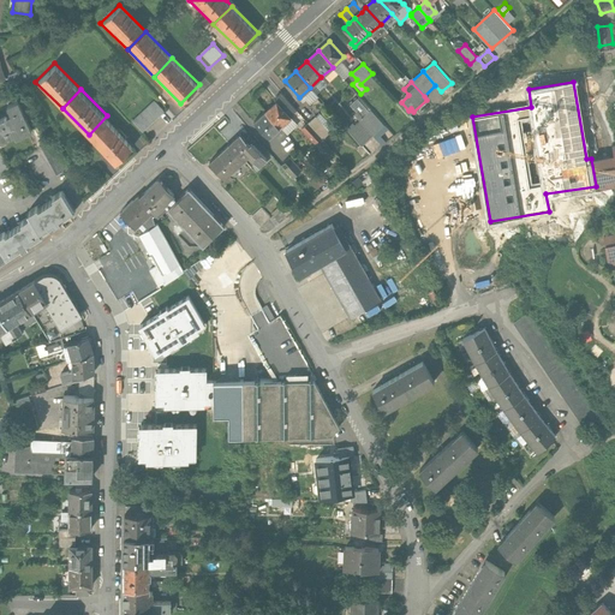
[(360,120),(374,135),(384,124),(371,109),(370,111),(358,99),(350,105),(357,113),(354,114),(360,120)]
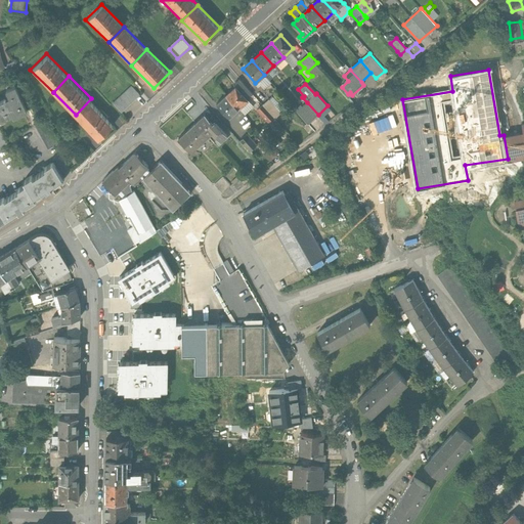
[(131,85),(114,101),(123,112),(140,95),(131,85)]
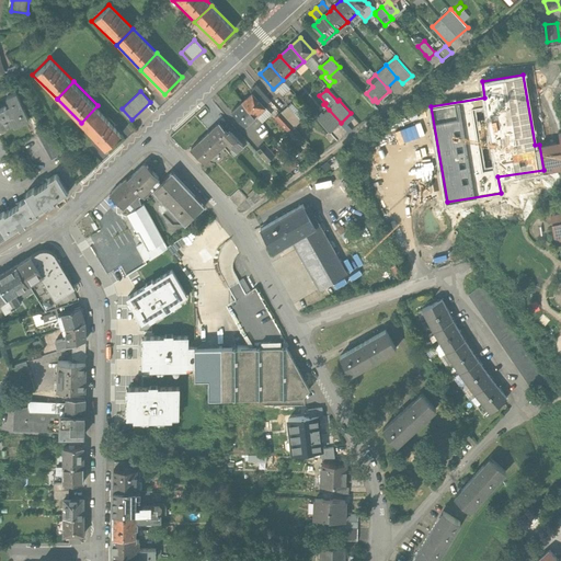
[(0,109),(0,129),(12,124),(14,128),(27,122),(14,92),(4,96),(9,105),(0,109)]
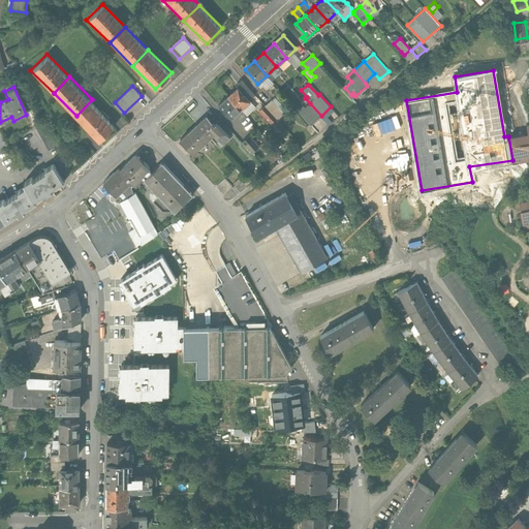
[(228,96),(241,110),(250,101),(238,87),(228,96)]
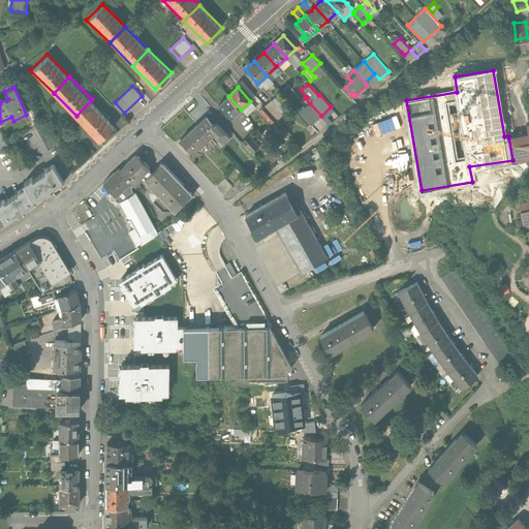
[(230,116),(231,118),(241,110),(228,96),(219,103),(227,113),(224,115),(228,118),(230,116)]
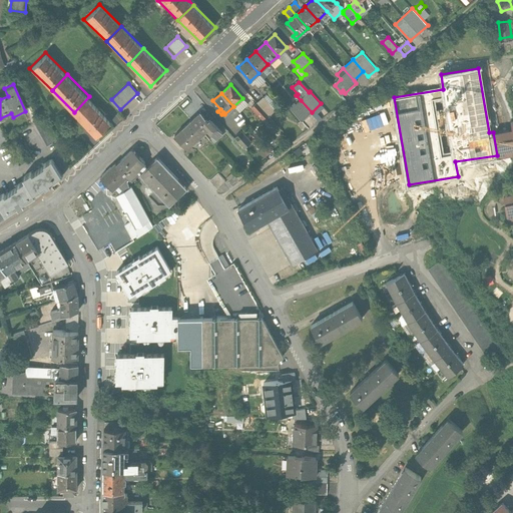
[(89,96),(74,112),(96,134),(112,119),(89,96)]
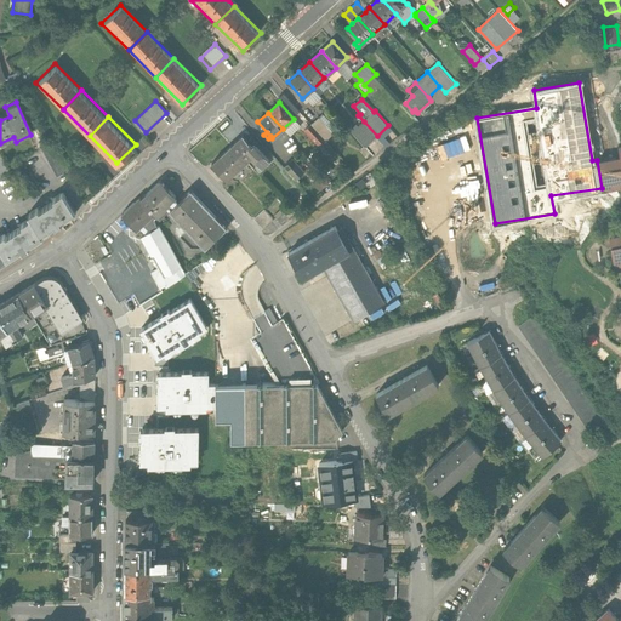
[(319,118),(312,124),(325,138),(326,141),(334,134),(319,118)]
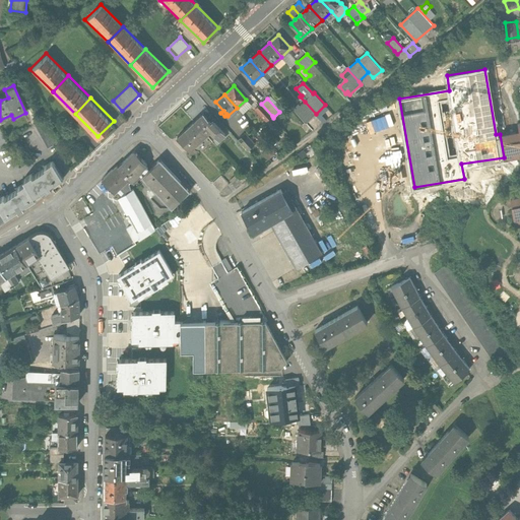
[(300,106),(299,104),(294,109),(306,123),(316,114),(305,102),(300,106)]
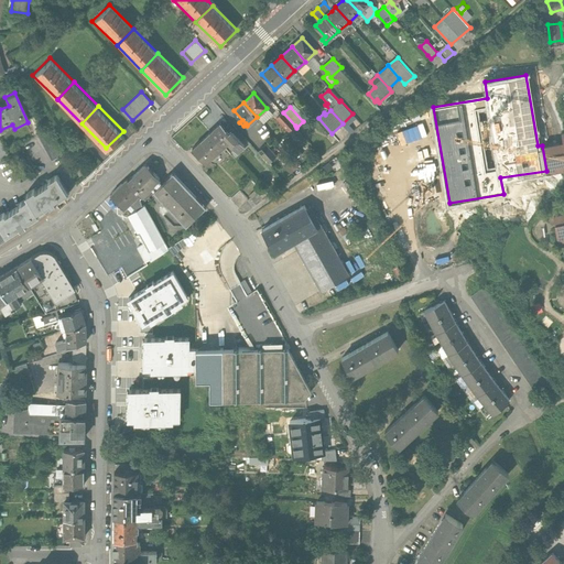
[(295,126),(283,112),(278,118),(290,131),(295,126)]
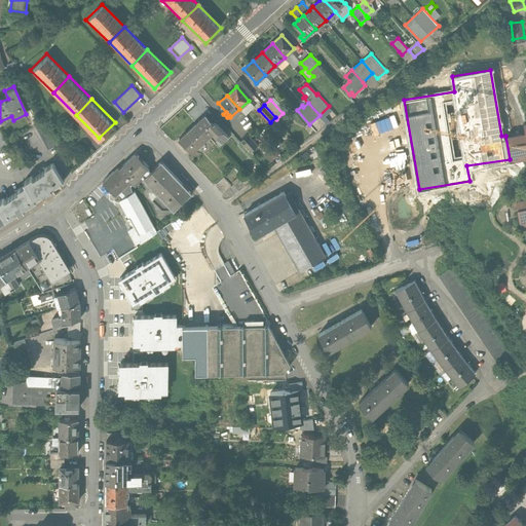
[(205,114),(196,123),(209,137),(213,133),(221,142),(228,136),(215,121),(214,123),(205,114)]
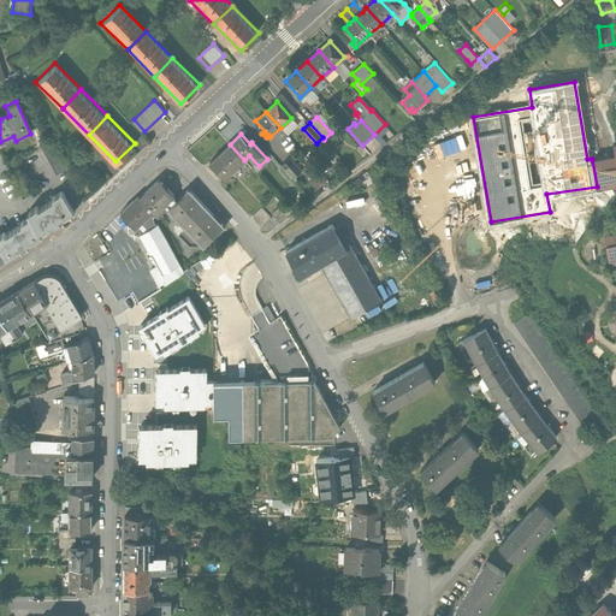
[(615,143),(612,144),(615,158),(611,159),(611,157),(592,159),(597,187),(615,183),(615,181),(615,179),(615,231),(604,234),(609,260),(615,259),(615,143)]
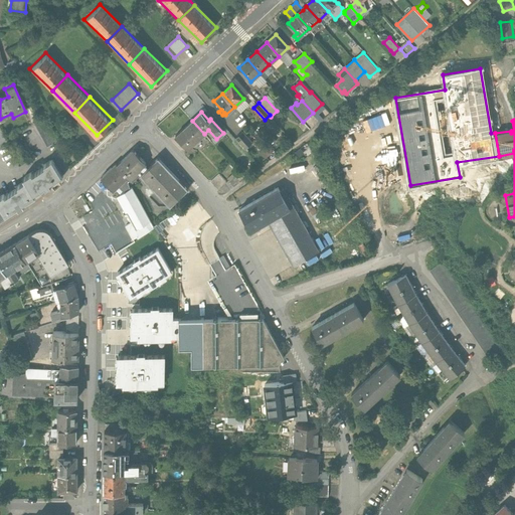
[(204,134),(192,121),(176,135),(188,148),(195,142),(198,145),(201,141),(199,139),(204,134)]
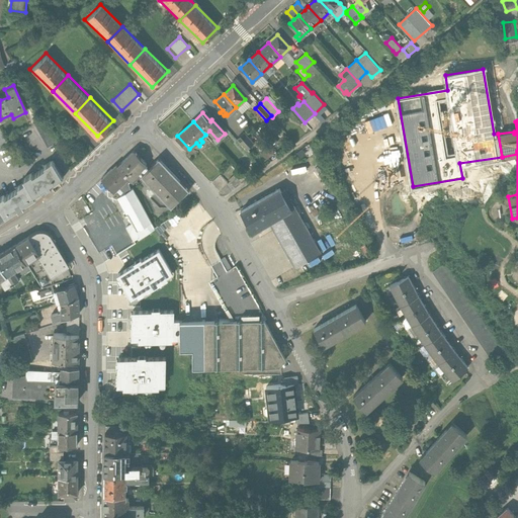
[(236,122),(231,126),(238,135),(243,131),(236,122)]
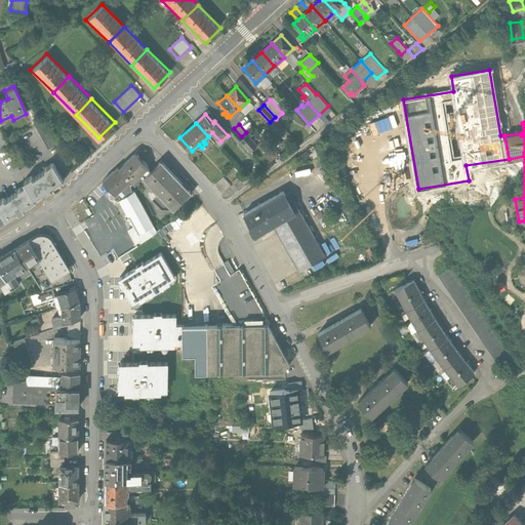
[(248,132),(241,139),(251,151),(259,144),(248,132)]
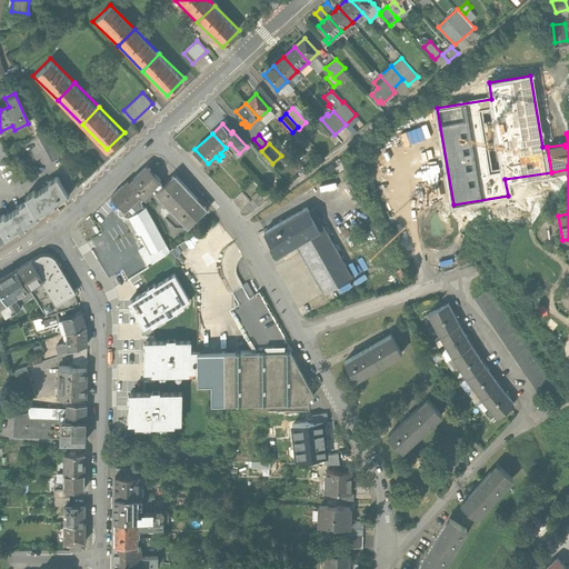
[(297,157),(303,163),(309,159),(302,151),(297,157)]
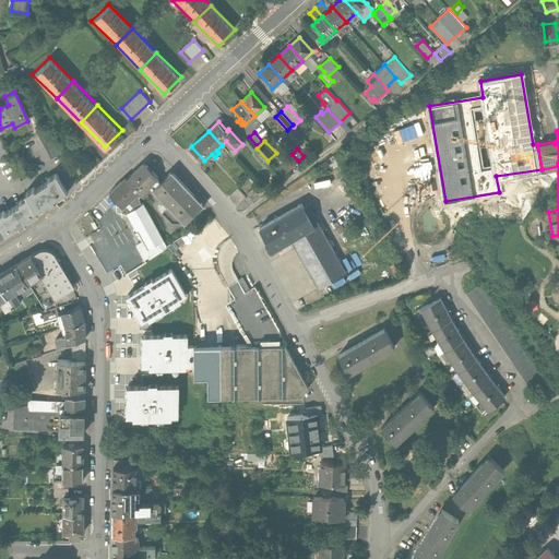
[(288,169),(296,164),(292,156),(284,162),(288,169)]
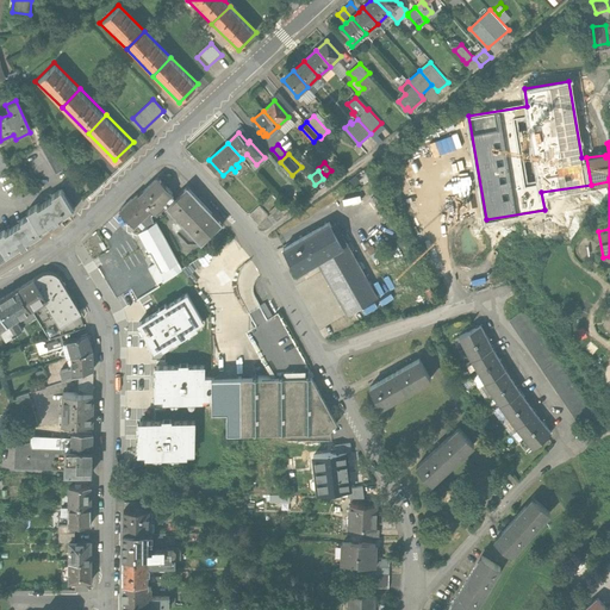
[(173,194),(157,178),(139,195),(151,209),(157,215),(166,205),(167,206),(175,199),(172,195),(173,194)]
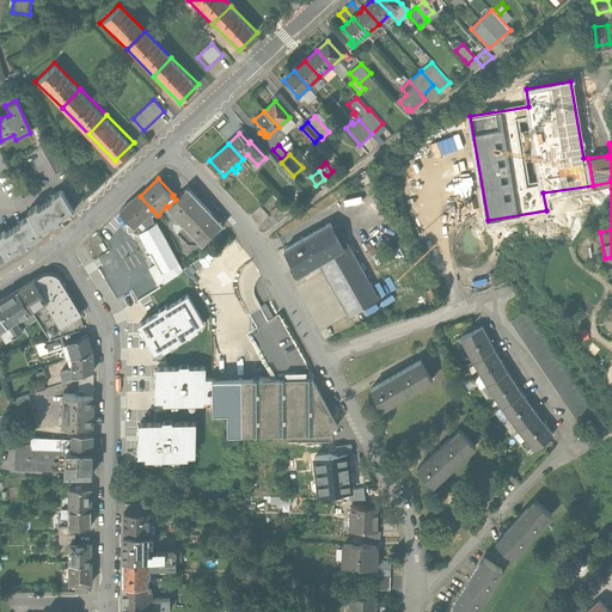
[(32,212),(43,230),(79,207),(65,185),(30,208),(32,212)]
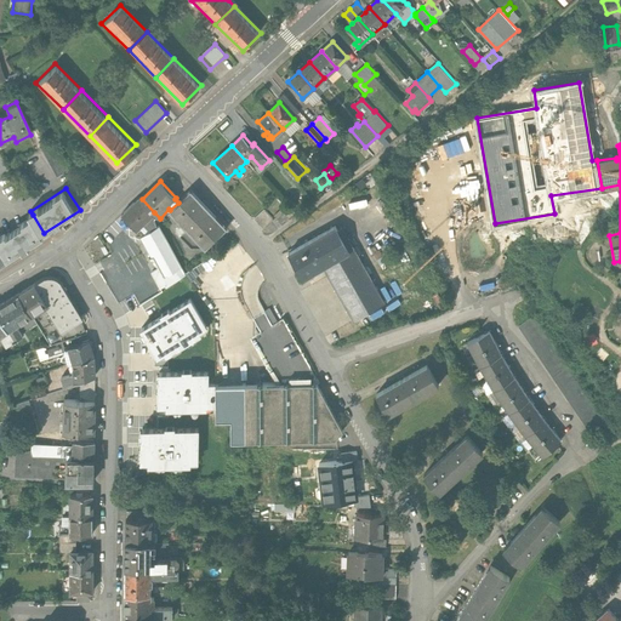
[(170,210),(181,223),(175,229),(181,235),(187,229),(205,248),(226,228),(191,191),(178,203),(170,210)]
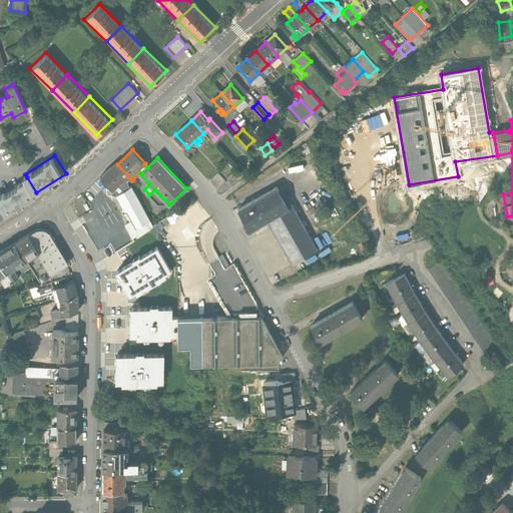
[(117,164),(115,162),(101,175),(113,188),(127,175),(117,164)]
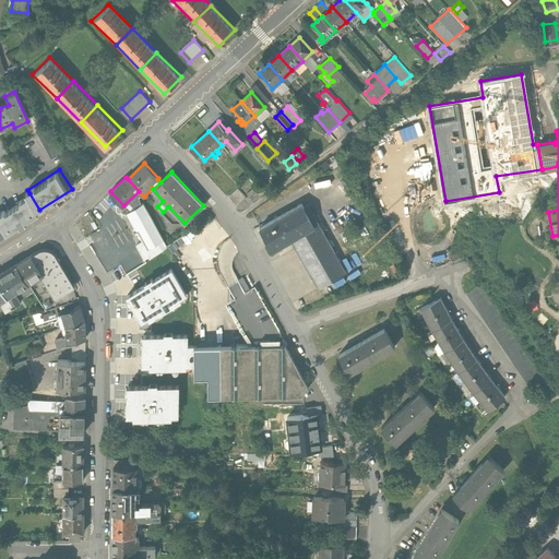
[(241,207),(247,207),(250,204),(246,200),(247,198),(238,188),(229,197),(238,206),(239,205),(239,206),(241,207)]
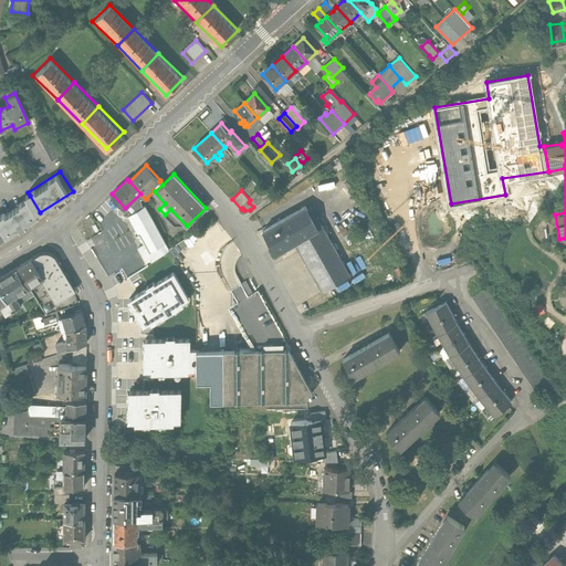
[(0,215),(0,219),(10,236),(42,215),(40,212),(30,196),(0,215)]
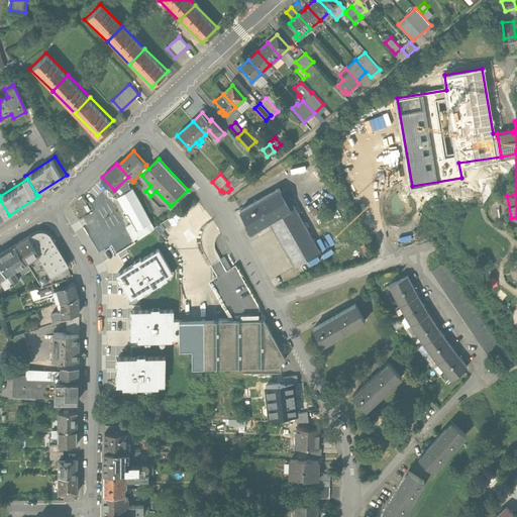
[(102,226),(116,252),(135,242),(133,239),(153,227),(132,188),(118,196),(127,212),(102,226)]
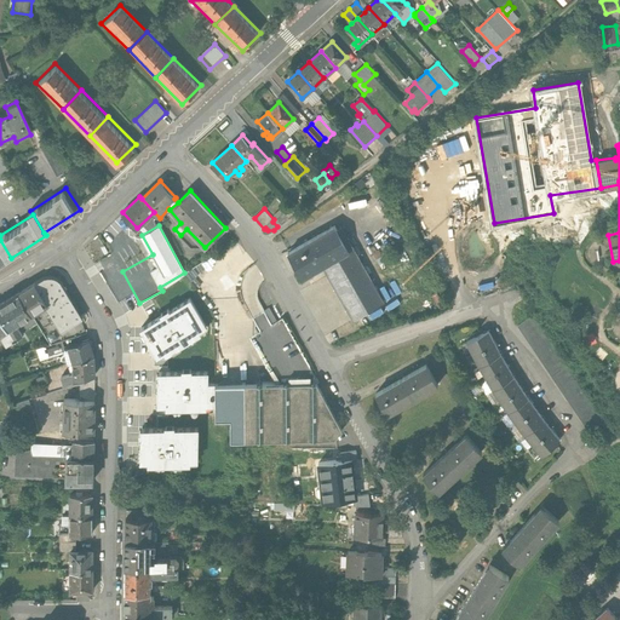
[(337,230),(334,227),(290,252),(304,277),(325,267),(355,320),(384,304),(340,228),(337,230)]
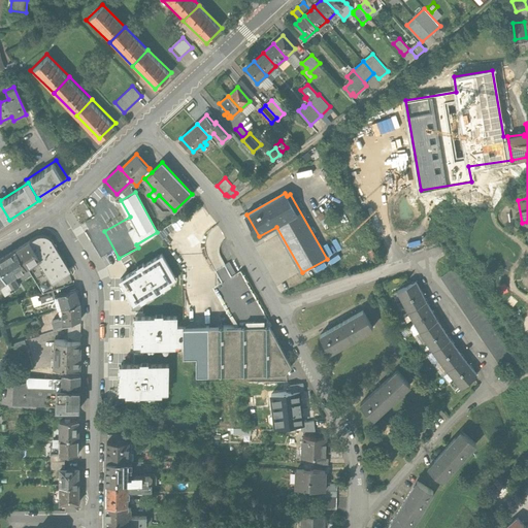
[(0,225),(9,220),(0,204),(0,225)]
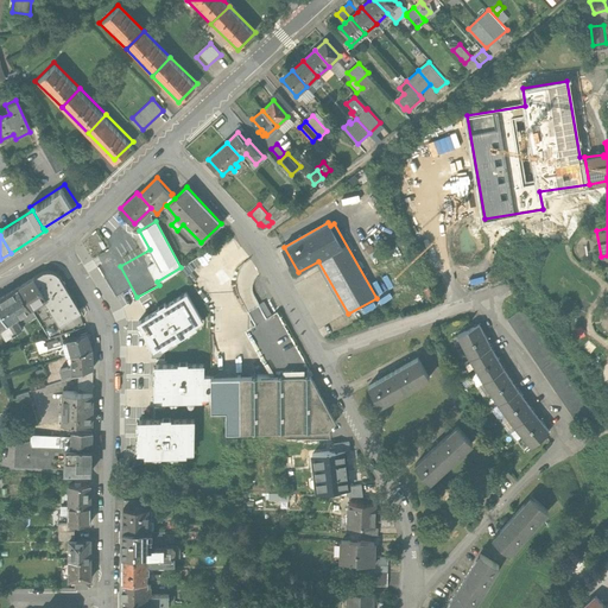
[(259,303),(254,295),(253,292),(253,290),(253,289),(253,287),(253,285),(253,283),(254,282),(255,279),(257,278),(258,277),(259,276),(251,259),(248,260),(246,261),(245,263),(242,264),(241,266),(240,268),(239,271),(238,273),(236,274),(236,278),(236,280),(235,284),(236,285),(236,289),(238,291),(238,293),(239,295),(240,298),(255,323),(245,329),(271,374),(278,374),(280,372),(283,374),(304,374),(306,372),(310,374),(311,374),(312,378),(314,377),(277,311),(271,315),(266,317),(259,304),(259,303)]
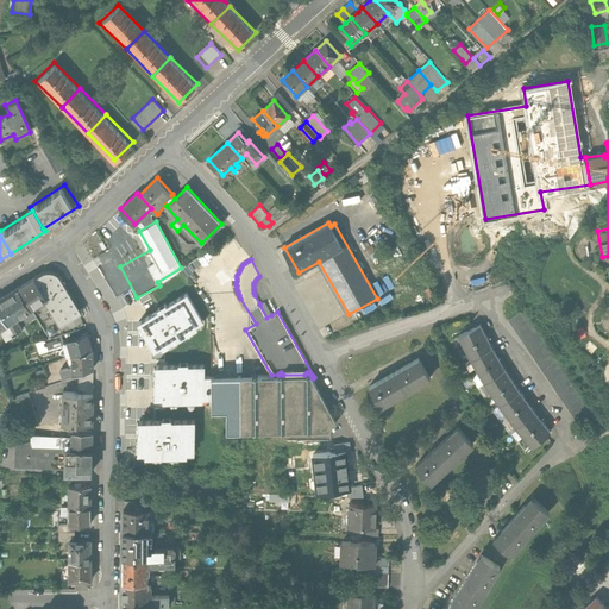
[(35,276),(46,296),(66,283),(58,274),(55,271),(50,269),(44,270),(35,276)]
